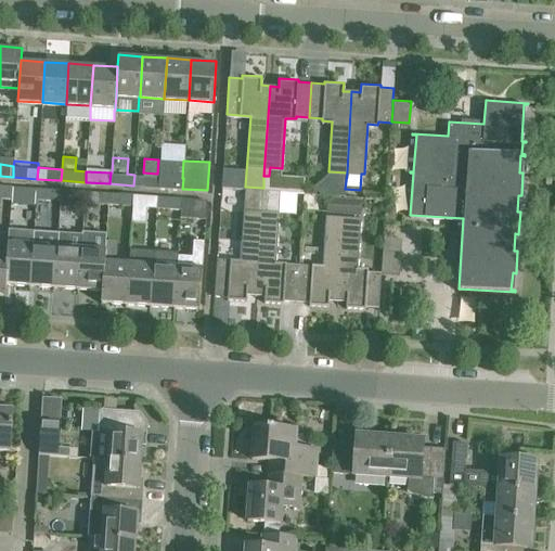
[(158,176),(134,175),(133,186),(158,188),(158,176)]
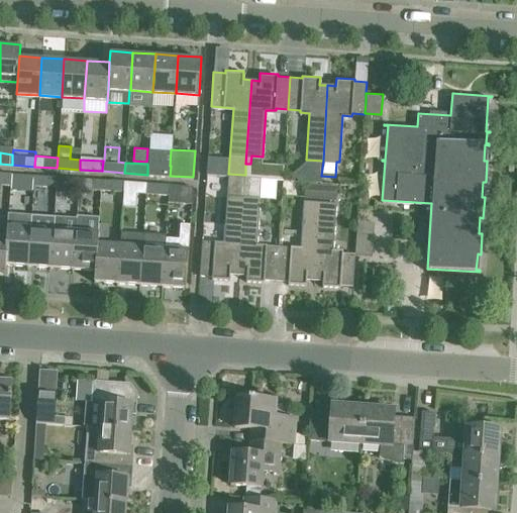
[(147,175),(170,176),(171,166),(170,166),(147,164),(147,175)]
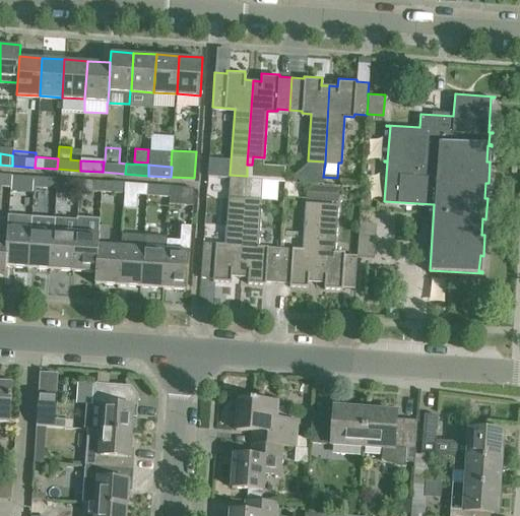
[(21,174),(11,173),(10,186),(19,187),(21,174)]
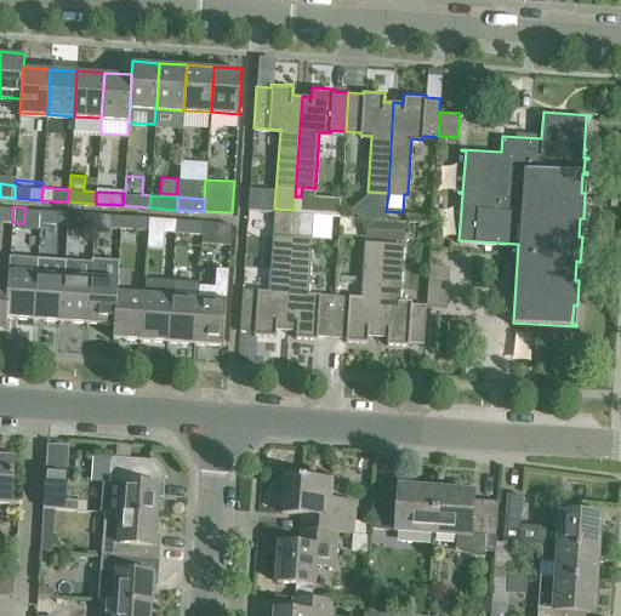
[(56,210),(40,209),(40,221),(55,222),(56,210)]
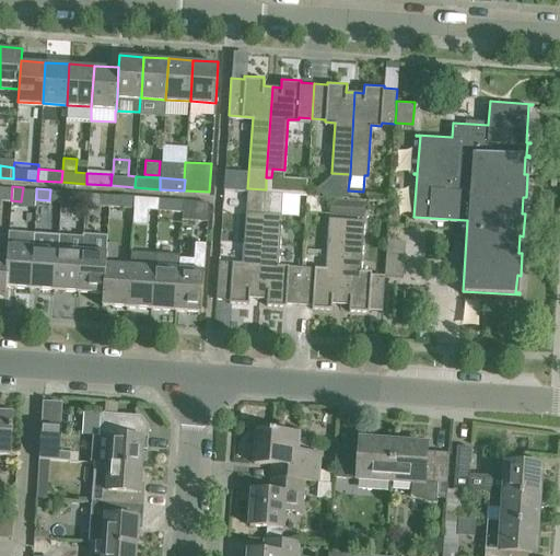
[(265,189),(247,188),(243,261),(219,259),(217,297),(230,298),(230,300),(248,301),(249,292),(258,293),(265,189)]
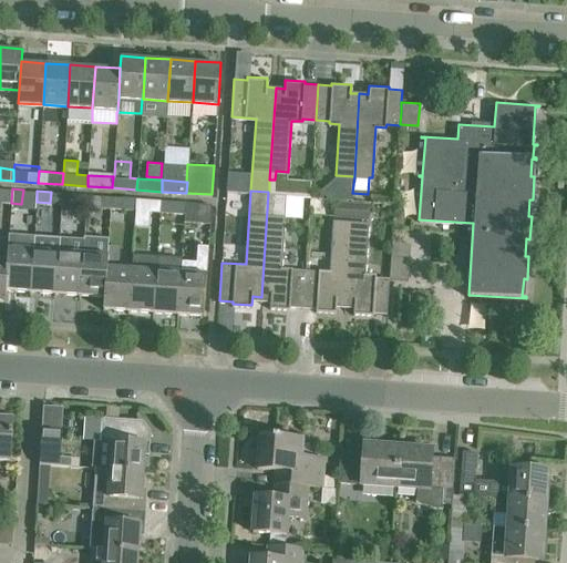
[(289,305),(302,306),(306,268),(281,266),(287,194),(269,192),(268,192),(261,297),(270,297),(269,306),(289,308),(289,305)]
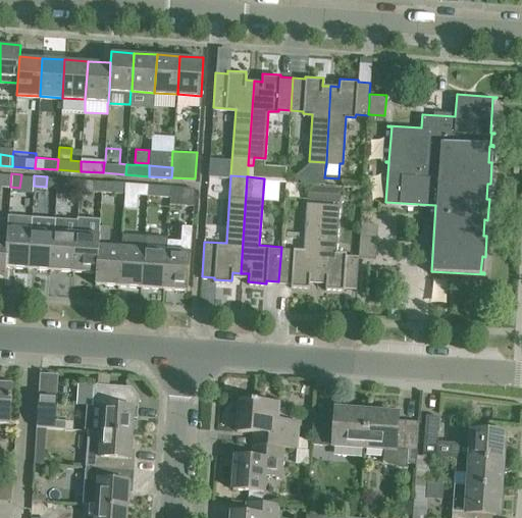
[(65,188),(80,189),(80,178),(66,177),(65,188)]
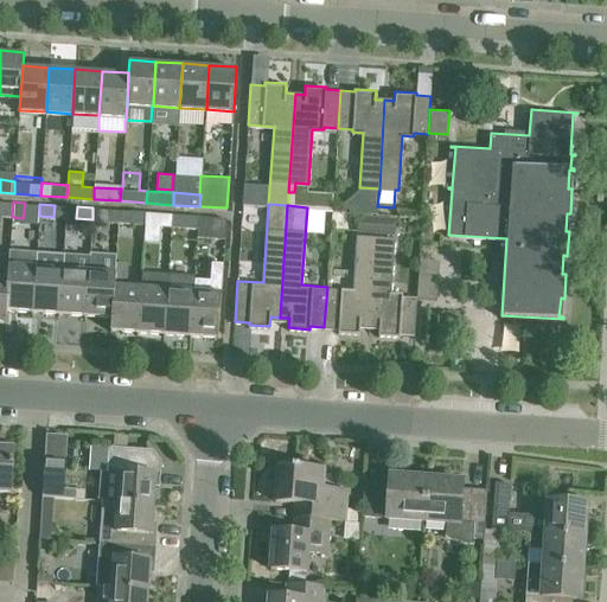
[(93,207),(93,219),(107,221),(108,209),(93,207)]
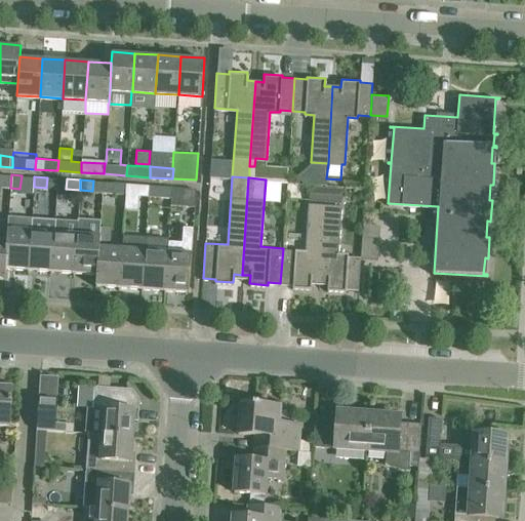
[(125,193),(126,183),(113,182),(113,192),(125,193)]
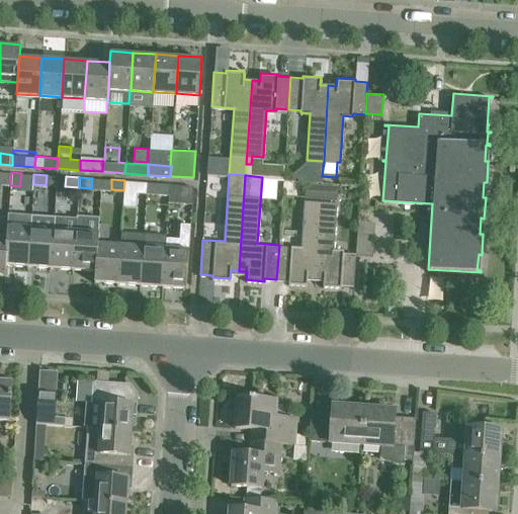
[(124,180),(123,190),(137,191),(138,181),(124,180)]
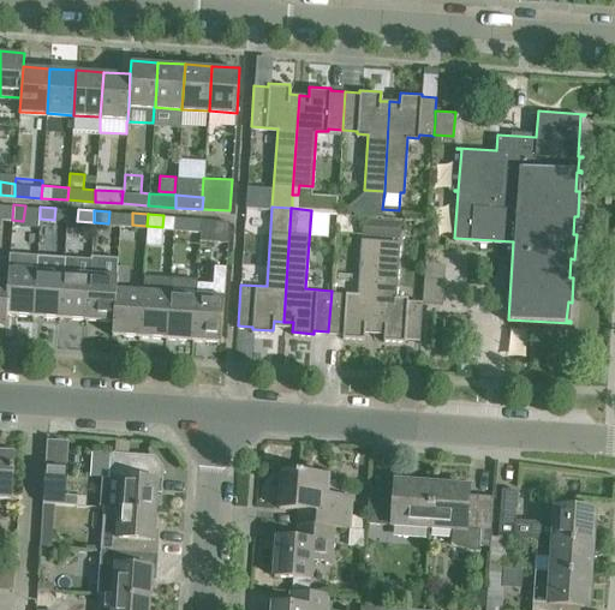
[(360,233),(381,234),(382,217),(362,216),(360,233)]
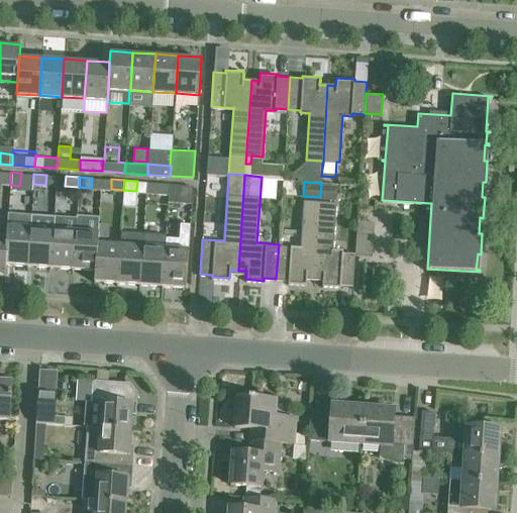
[(169,193),(169,184),(157,183),(156,192),(169,193)]
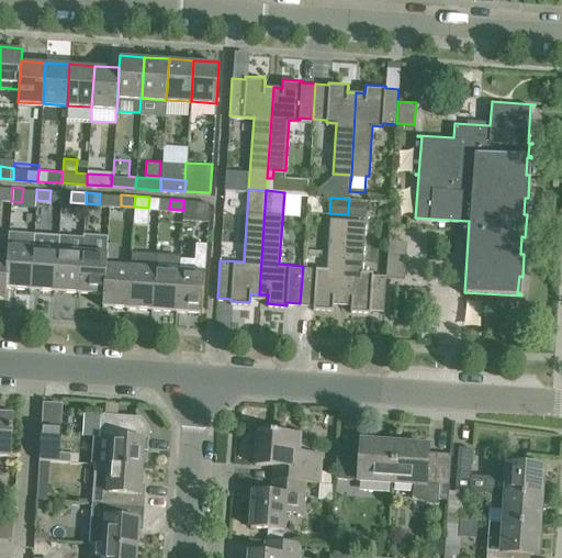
[(367,200),(349,199),(348,214),(364,216),(367,200)]
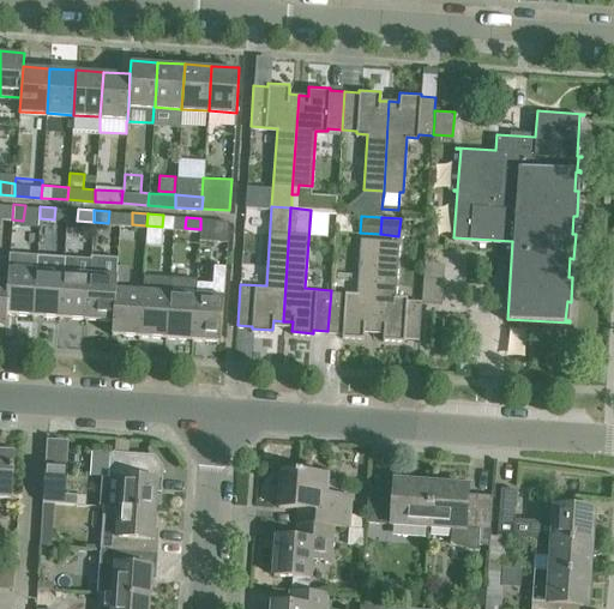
[(200,218),(200,229),(199,237),(227,240),(229,219),(200,218)]
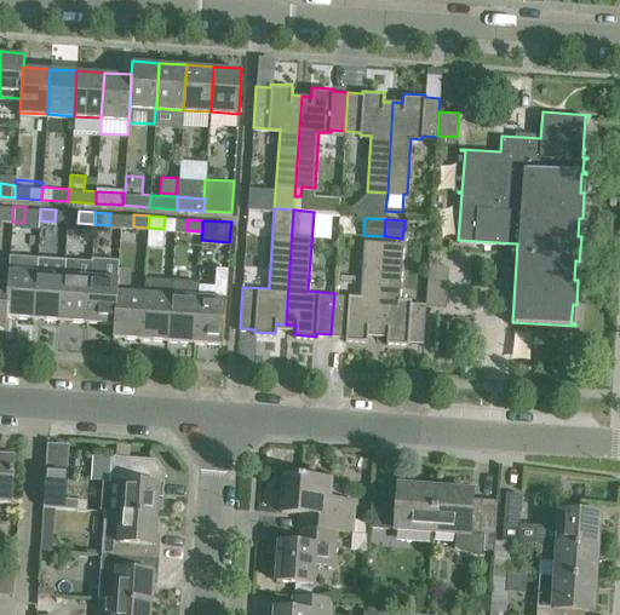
[(367,329),(378,331),(384,240),(363,239),(360,294),(334,293),(331,334),(345,335),(345,338),(367,339),(367,329)]
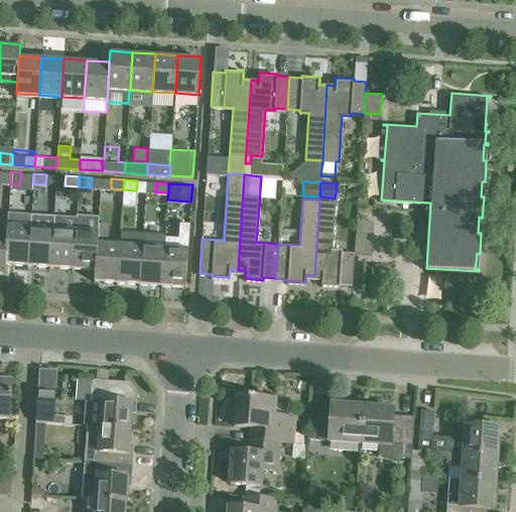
[(336,201),(319,200),(314,275),(323,276),(321,284),(340,285),(340,282),(352,283),(354,251),(342,251),(342,248),(333,247),(336,201)]
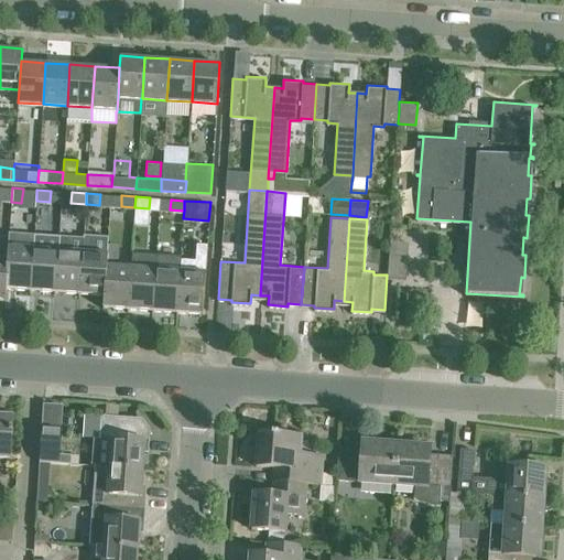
[(7,257),(6,287),(30,288),(34,233),(9,230),(8,245),(7,257)]
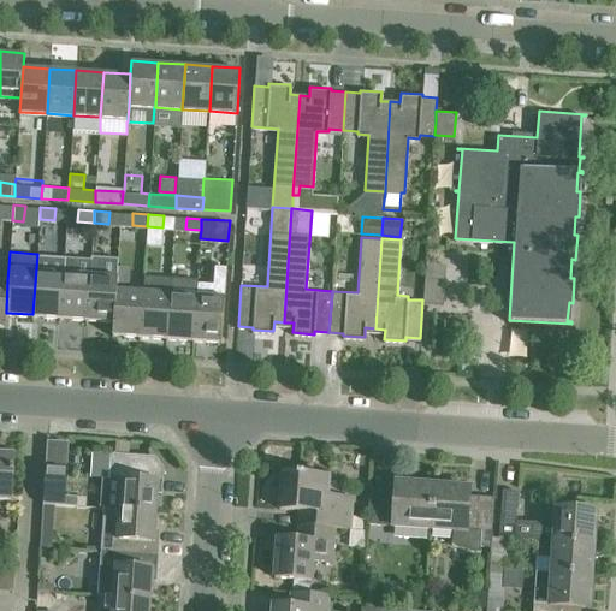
[(64,255),(37,254),(33,314),(60,316),(64,255)]
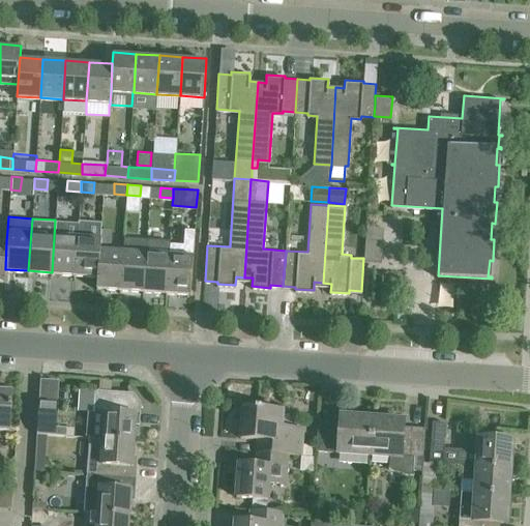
[(75,273),(97,275),(99,247),(100,247),(101,236),(99,236),(100,220),(79,218),(79,221),(75,273)]
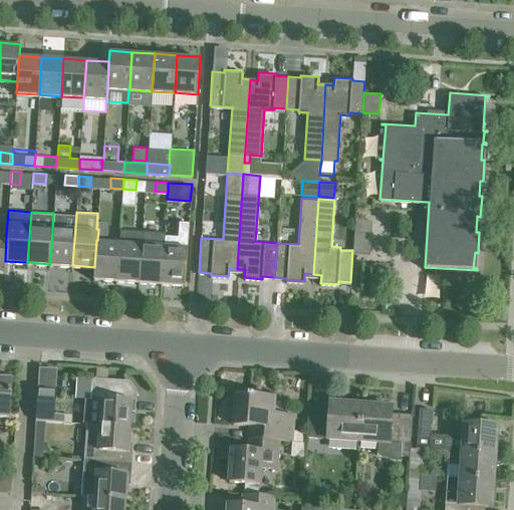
[(76,214),(53,213),(50,264),(72,265),(76,214)]
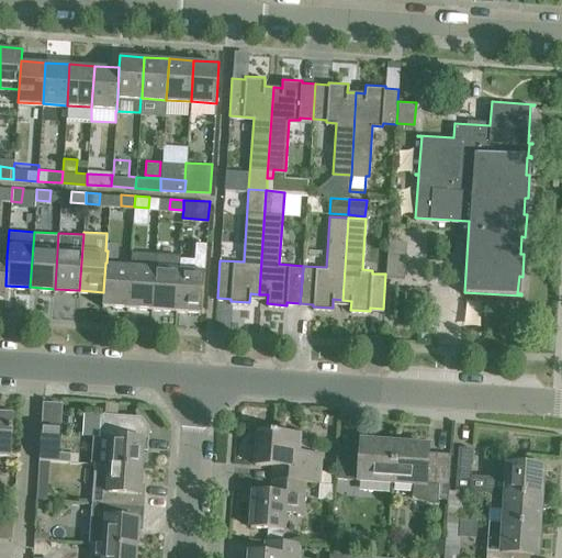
[(407,270),(408,237),(392,237),(390,270),(407,270)]
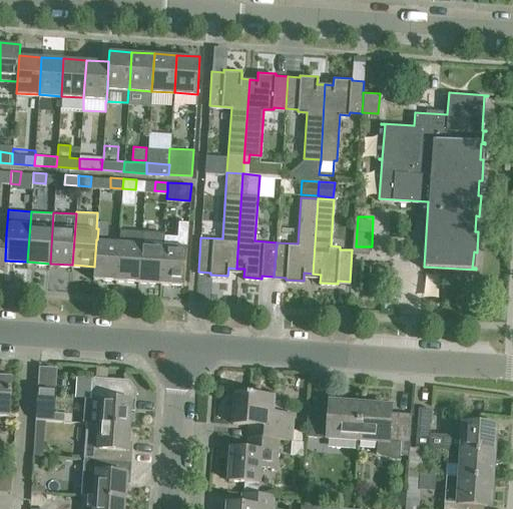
[(177,234),(164,233),(161,283),(184,284),(188,220),(178,219),(177,234)]
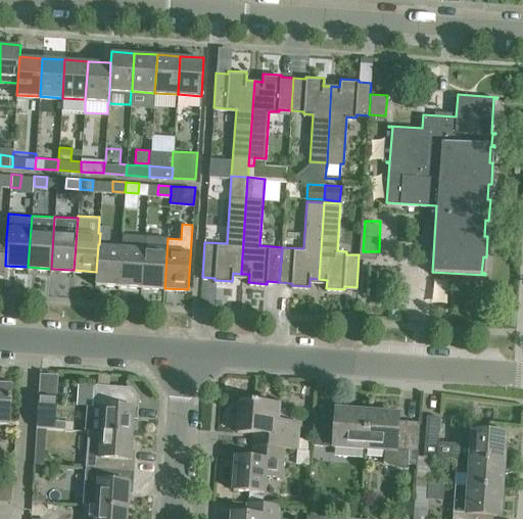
[(122,246),(119,285),(142,286),(144,247),(145,234),(123,232),(122,246)]
